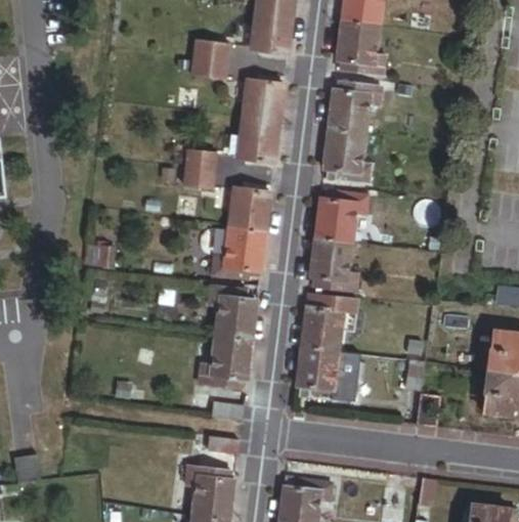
[(290,14),(292,0),(254,0),(253,9),(290,14)]
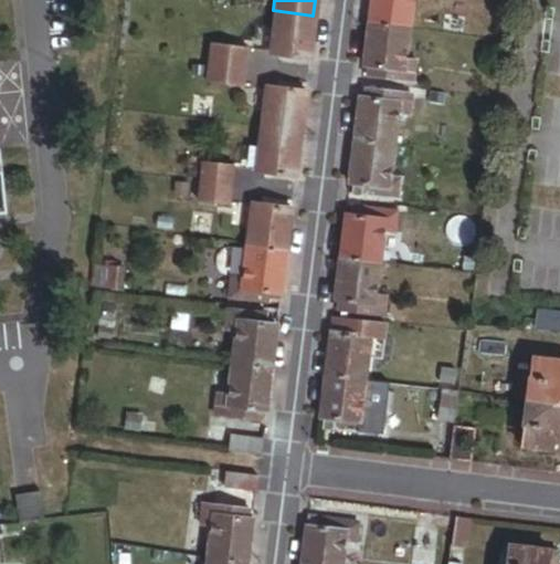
[(401,58),(409,0),(370,0),(362,63),(368,63),(366,74),(409,80),(412,59),(401,58)]
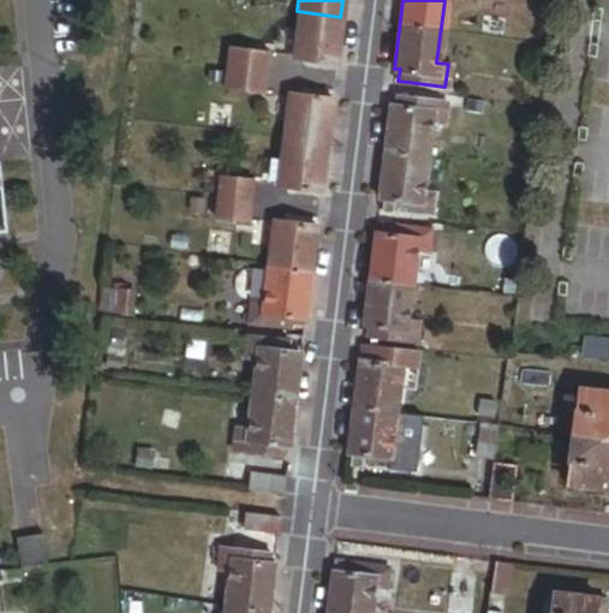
[(335,61),(340,17),(297,11),(291,55),(335,61)]
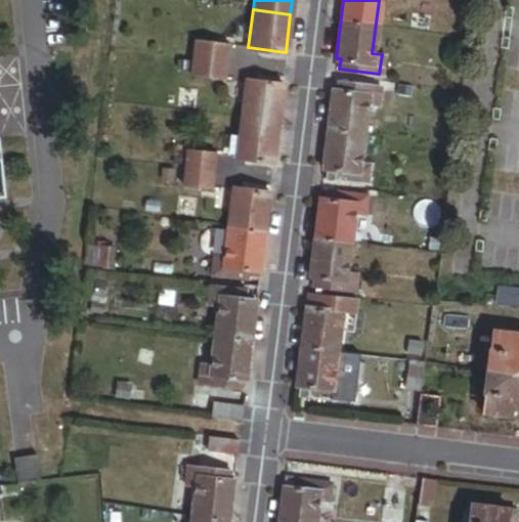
[(427,30),(429,14),(386,9),(384,24),(427,30)]
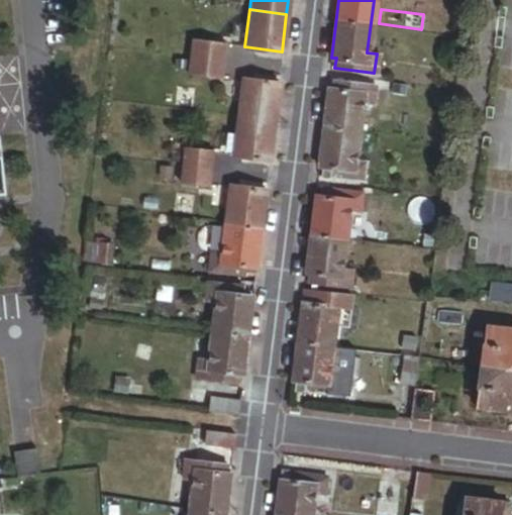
[(224,60),(225,44),(189,40),(187,56),(224,60)]
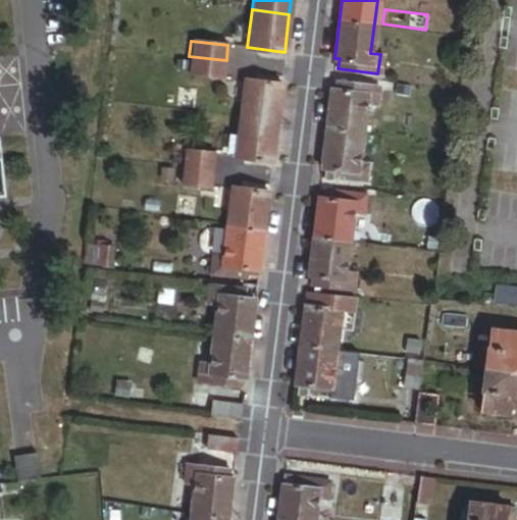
[(224,75),(226,60),(189,56),(188,71),(224,75)]
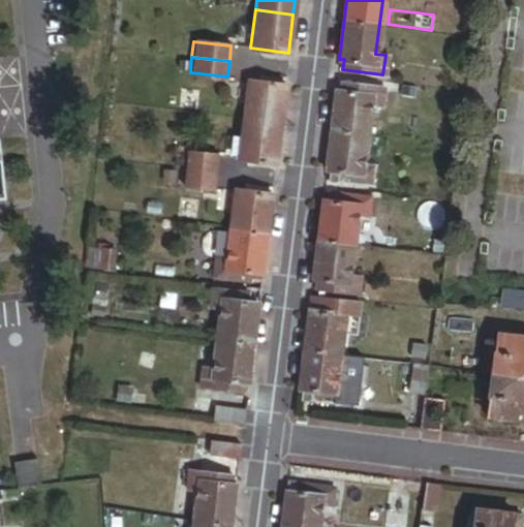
[(280,124),(285,83),(248,79),(243,120),(280,124)]
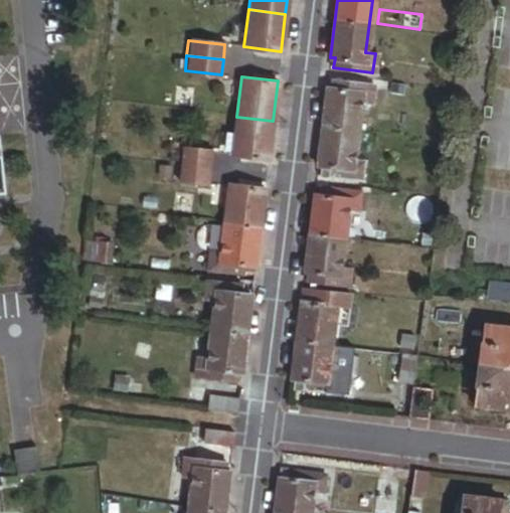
[(352,160),(360,103),(369,104),(371,82),(332,77),(331,89),(327,89),(317,165),(322,166),(321,171),(322,171),(321,175),(360,180),(362,161),(352,160)]
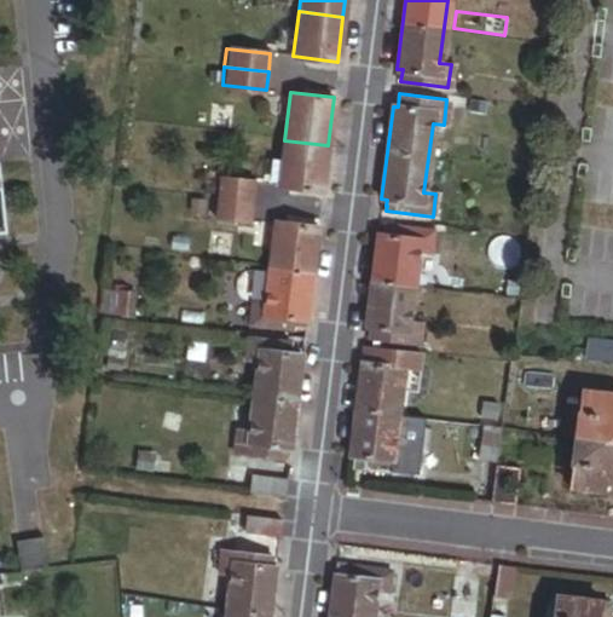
[(322,190),(328,145),(284,140),(279,185),(322,190)]
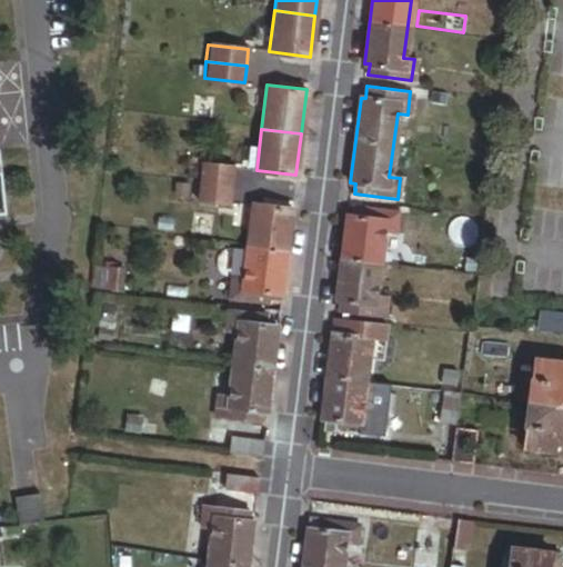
[(233,182),(235,160),(205,157),(202,179),(233,182)]
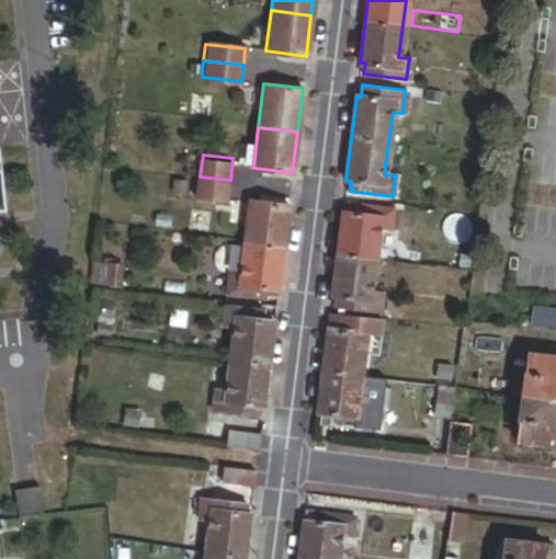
[(227,204),(229,182),(200,178),(197,201),(227,204)]
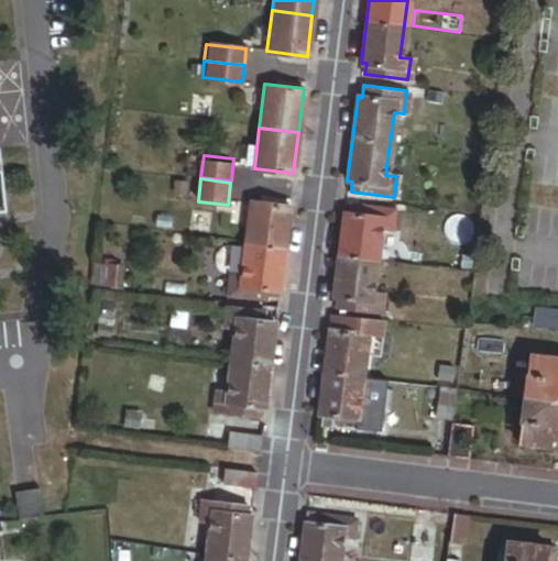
[(284,246),(290,205),(288,205),(249,199),(243,241),(284,246)]
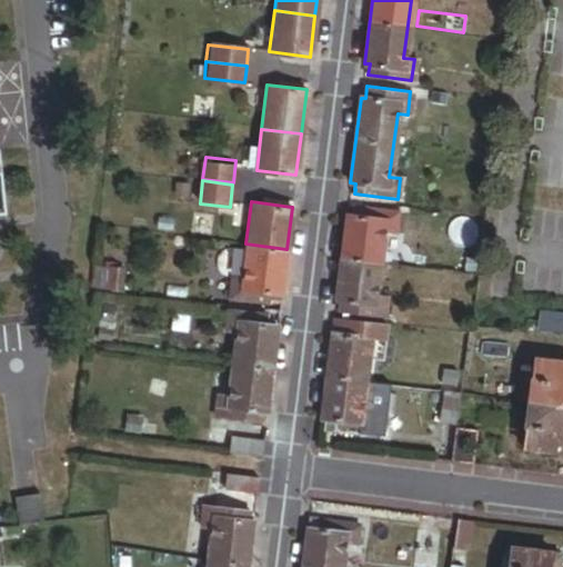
[(378,262),(380,249),(382,229),(393,231),(396,210),(358,206),(357,209),(352,208),(351,217),(345,217),(335,299),(341,300),(339,311),(382,317),(385,297),(374,296),(378,262)]
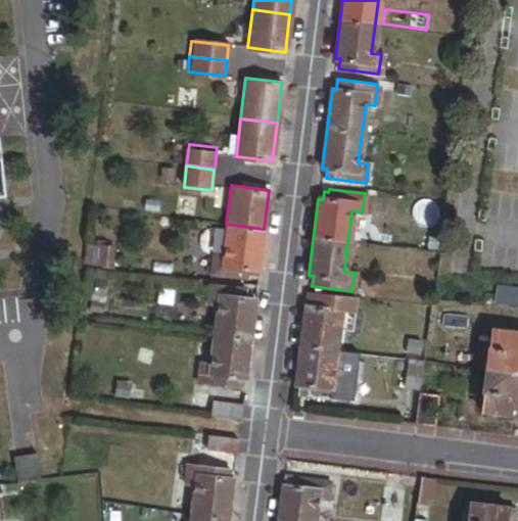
[(215,250),(218,225),(199,222),(196,247),(215,250)]
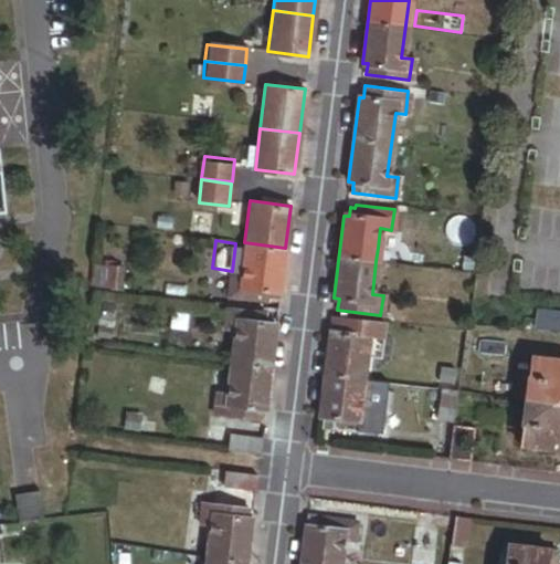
[(280,293),(285,248),(244,242),(240,277),(229,274),(225,296),(264,301),(264,296),(272,298),(272,292),(280,293)]
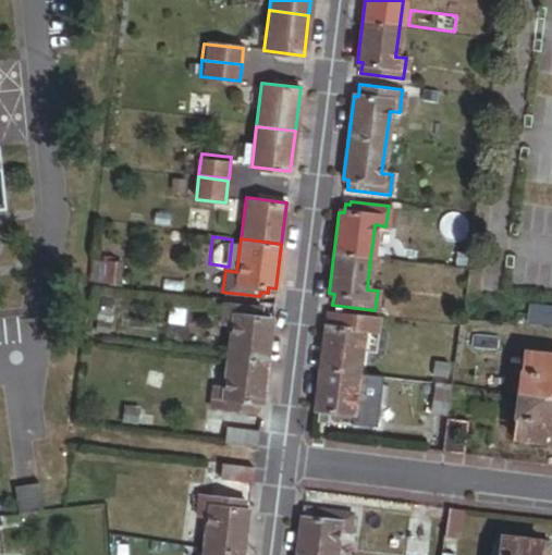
[(437,264),(439,245),(389,238),(388,246),(372,244),(370,257),(437,264)]
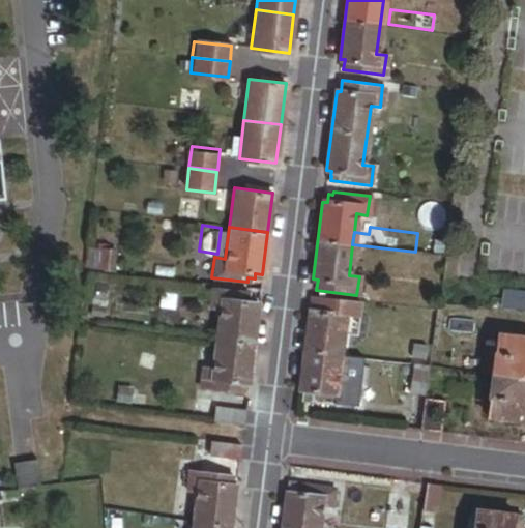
[(524,308),(524,289),(502,287),(500,305),(524,308)]
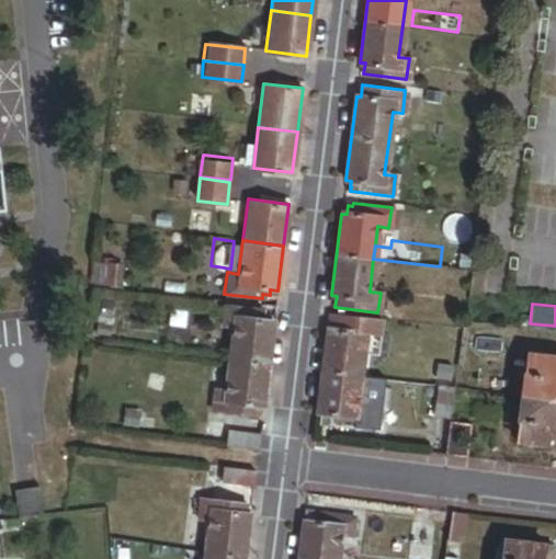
[(268,363),(272,321),(267,321),(268,316),(261,315),(261,309),(223,305),(220,326),(230,327),(226,357),(268,363)]
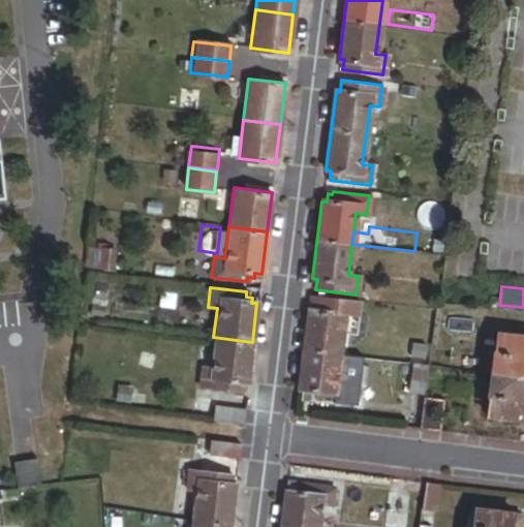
[(338,353),(342,322),(356,323),(359,301),(309,293),(302,349),(338,353)]
